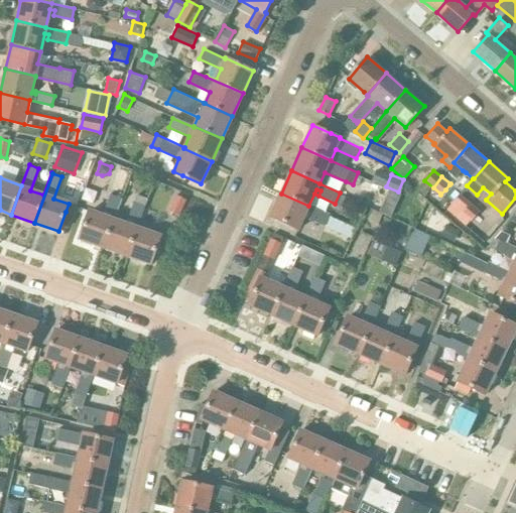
[(388,188),(383,201),(394,206),(399,194),(388,188)]
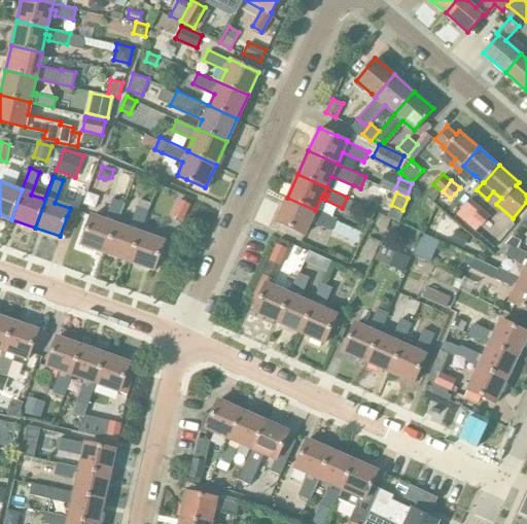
[(107,214),(118,218),(124,202),(112,198),(107,214)]
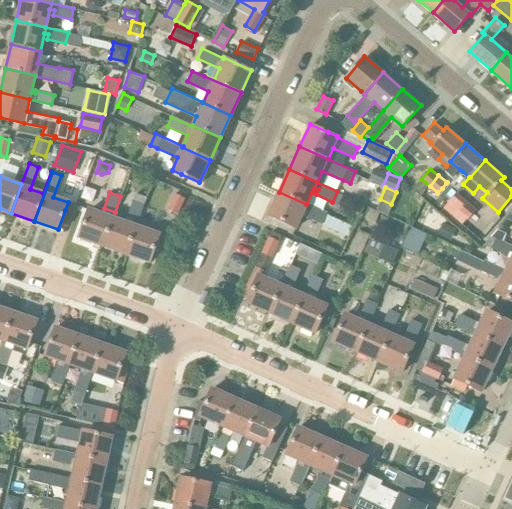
[(136,192),(133,201),(128,216),(138,220),(143,205),(146,196),(136,192)]
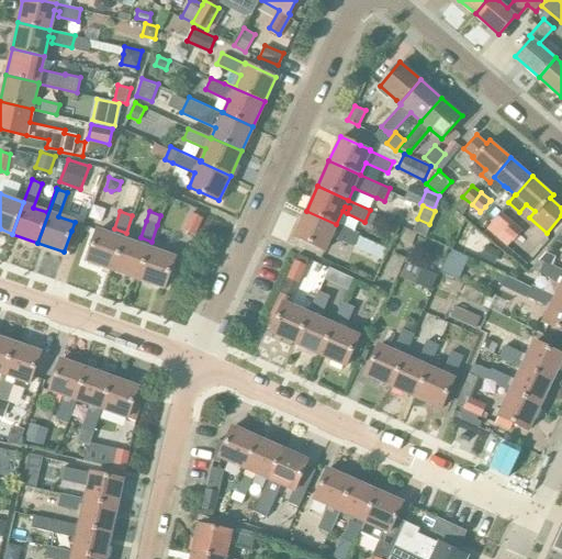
[(183,228),(195,234),(203,216),(192,211),(183,228)]
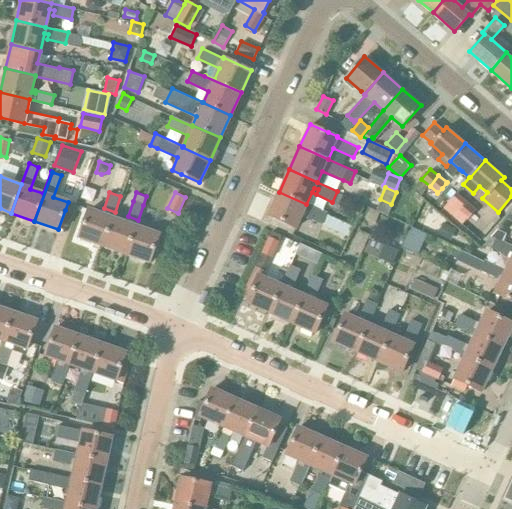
[(306,204),(279,192),(268,214),(286,222),(296,228),(301,215),(304,210),(308,211),(305,217),(322,224),(327,214),(306,205),(306,204)]
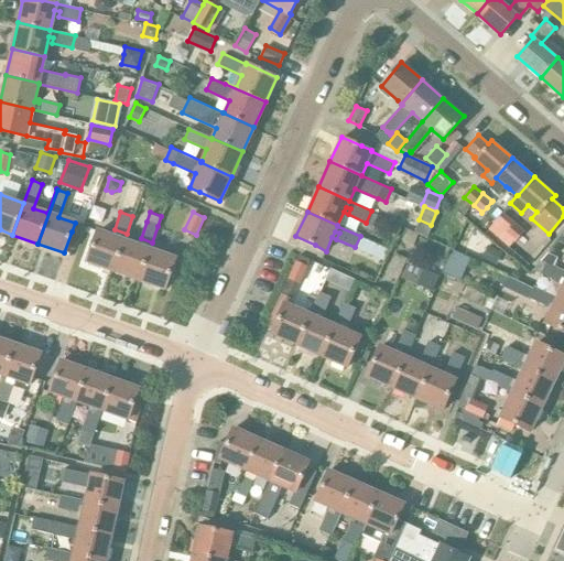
[(525,230),(514,222),(505,233),(516,241),(525,230)]
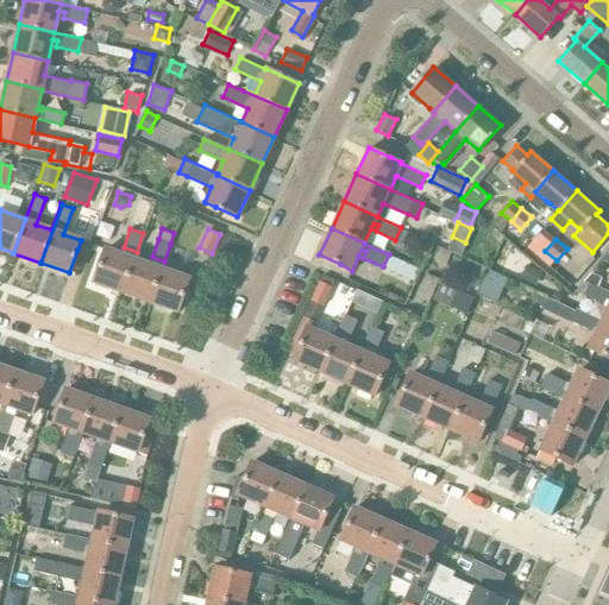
[(94,282),(121,291),(133,258),(105,249),(94,282)]
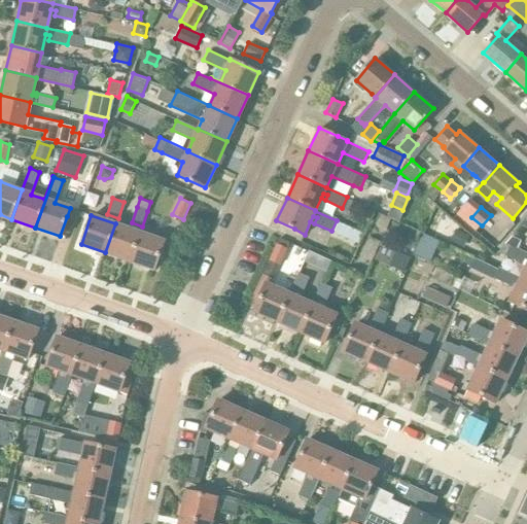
[(105,252),(130,260),(140,232),(130,229),(115,223),(105,252)]
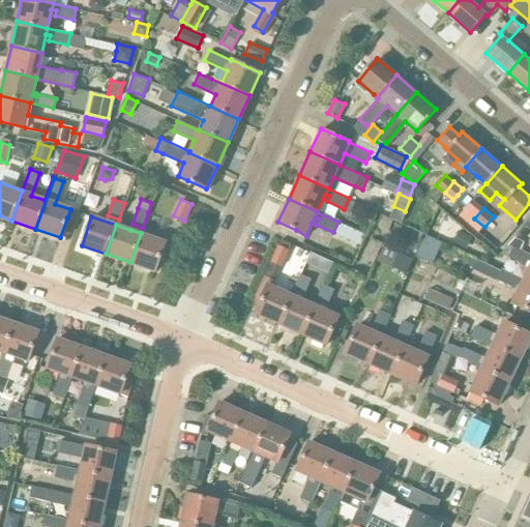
[(459,230),(452,241),(466,247),(471,236),(459,230)]
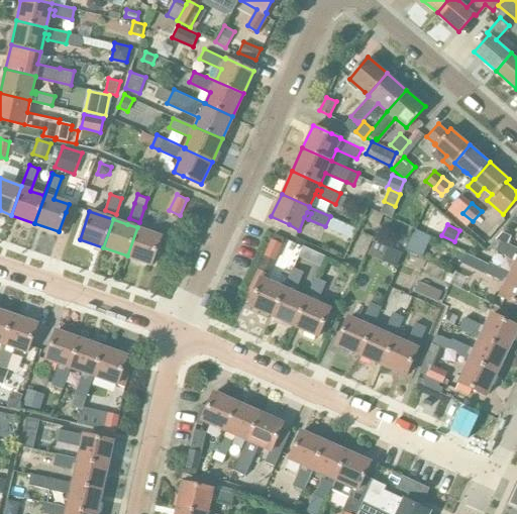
[(137,227),(127,255),(150,264),(156,249),(164,252),(168,238),(149,231),(137,227)]
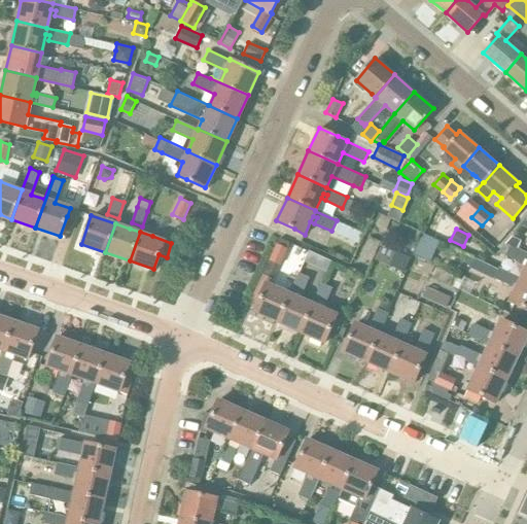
[(526,251),(511,244),(506,242),(498,251),(526,265),(520,277),(526,280),(526,251)]
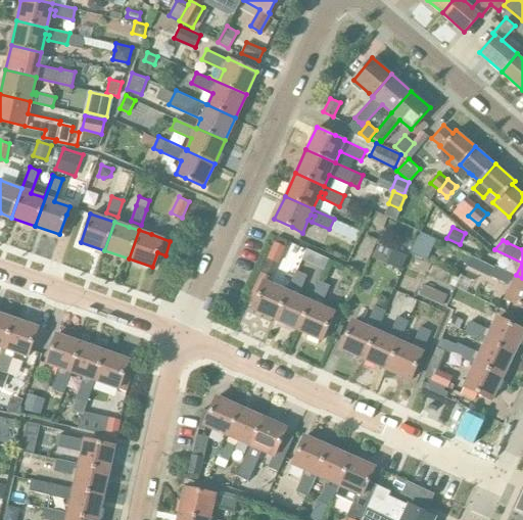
[(251,309),(275,319),(287,290),(266,281),(276,261),(277,262),(284,246),(274,241),(260,272),(251,291),(257,294),(251,309)]
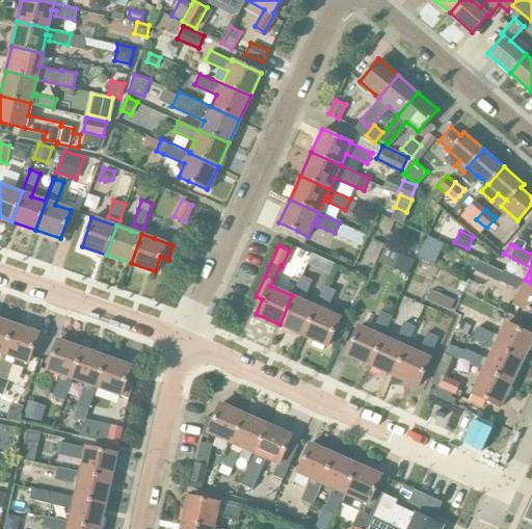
[(477,258),(473,268),(499,280),(503,270),(477,258)]
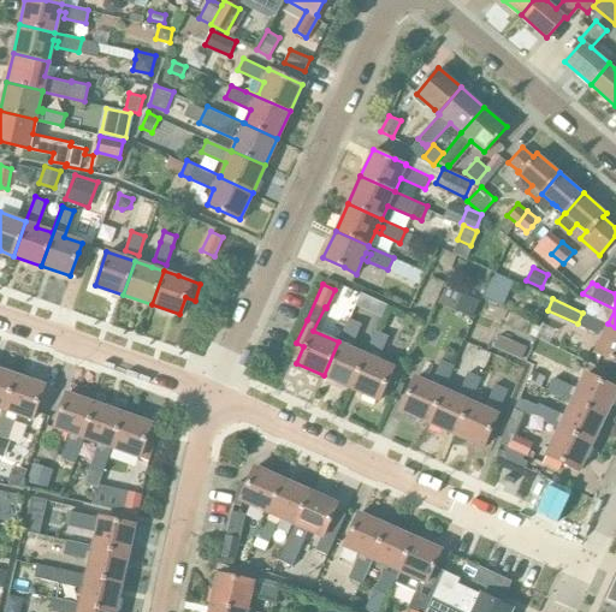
[(324,375),(351,387),(366,355),(351,348),(362,324),(371,306),(357,299),(349,319),(350,319),(339,343),(338,342),(324,375)]
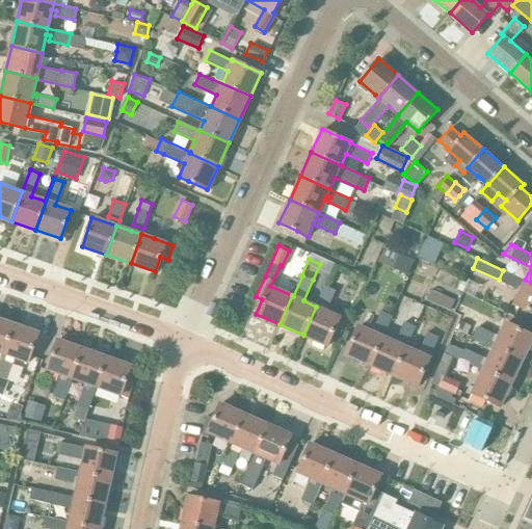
[(531,312),(531,283),(525,280),(504,270),(500,281),(520,290),(513,303),(531,312)]
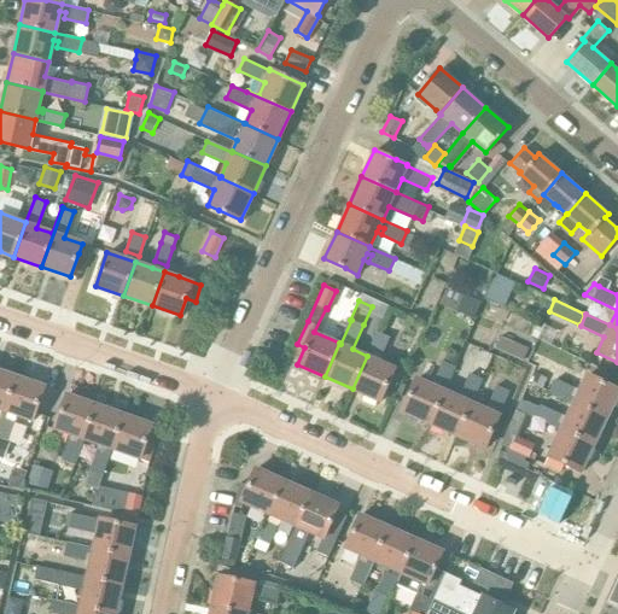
[(536,323),(531,334),(538,338),(543,327),(536,323)]
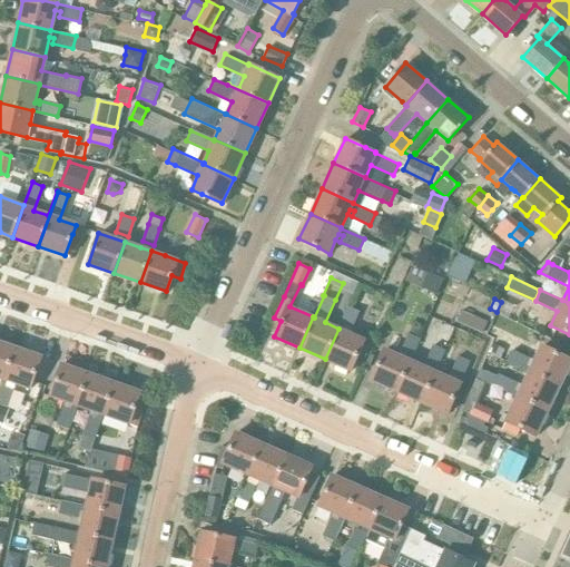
[(338,329),(325,359),(350,370),(360,350),(364,340),(351,333),(361,311),(350,306),(338,329)]
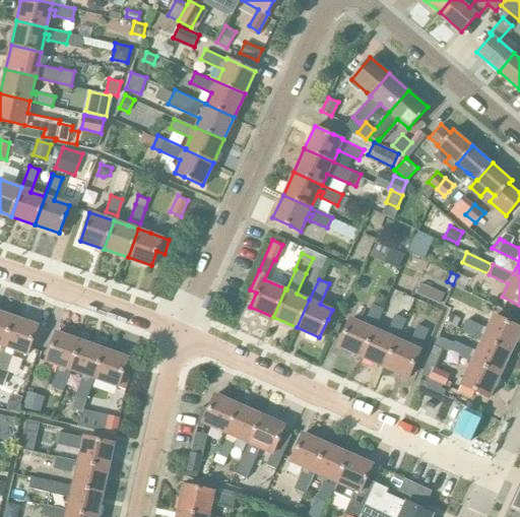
[(419,286),(417,293),(441,303),(441,300),(443,297),(445,292),(423,281),(419,286)]
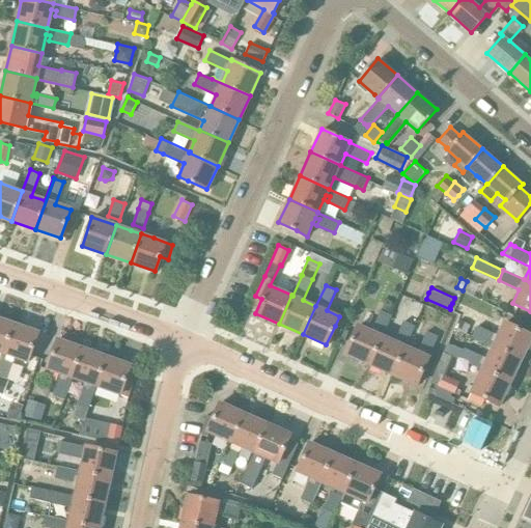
[(345,353),(368,363),(391,314),(381,310),(371,331),(358,325),(345,353)]
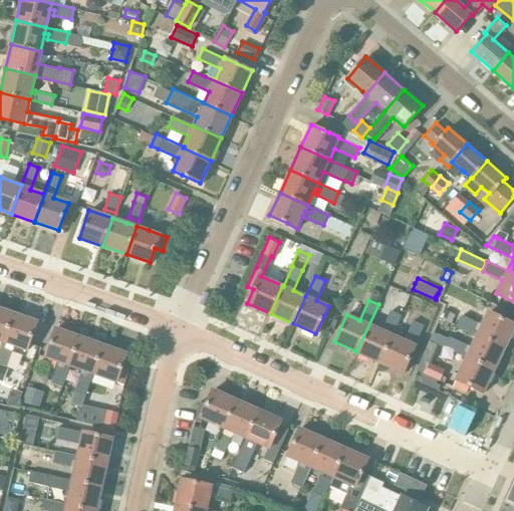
[(379,362),(392,335),(401,314),(391,310),(381,330),(369,325),(378,305),(378,304),(356,351),(379,362)]
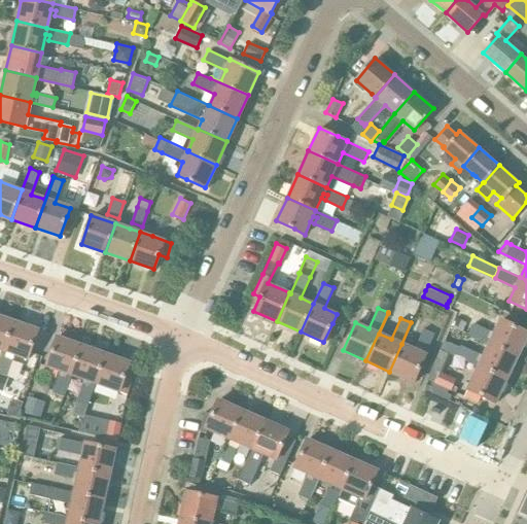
[(13,320),(0,315),(0,349),(3,350),(13,320)]
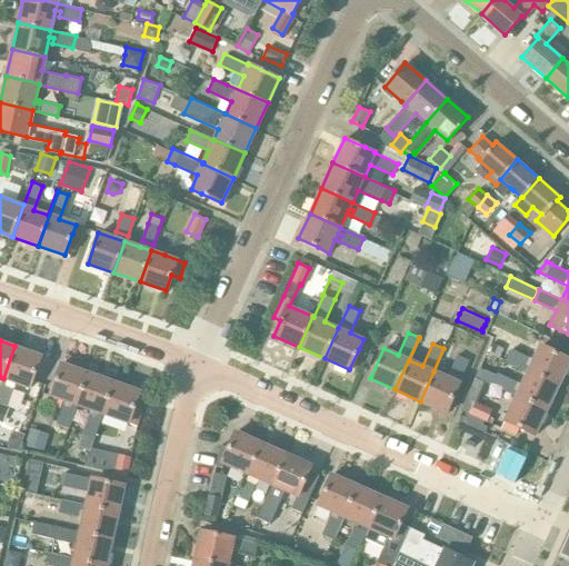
[(505,347),(491,341),(488,351),(500,357),(505,347)]
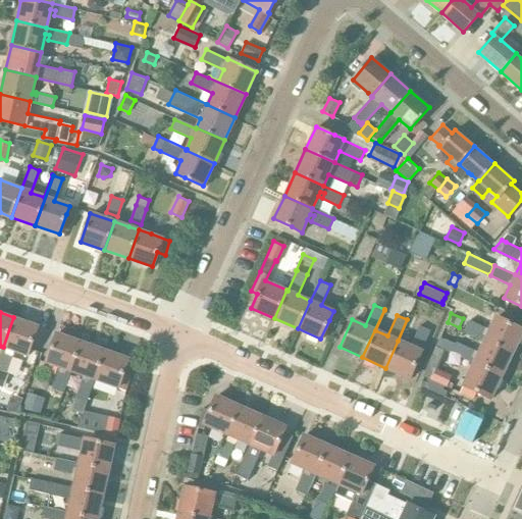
[(464,329),(513,352),(521,331),(521,328),(496,316),(489,329),(468,319),(464,329)]
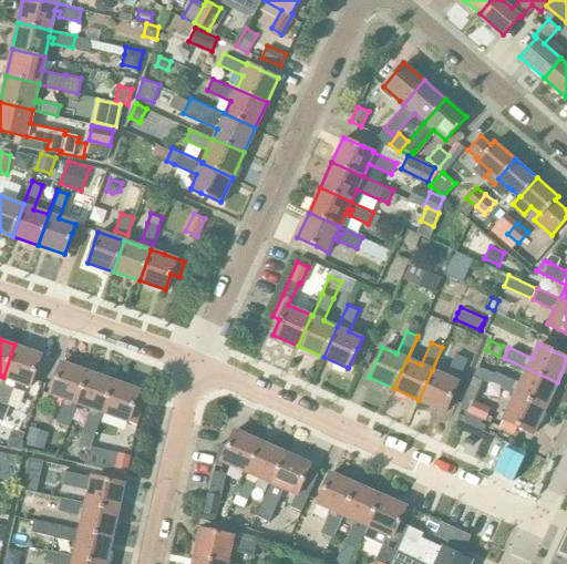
[(41,354),(14,345),(3,377),(0,386),(0,401),(7,403),(13,385),(8,382),(9,379),(29,386),(41,354)]
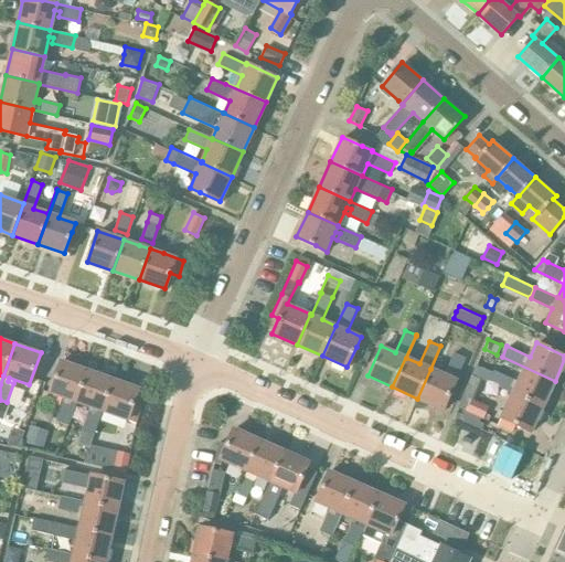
[(444,374),(430,369),(417,399),(443,410),(456,380),(455,380),(465,357),(455,351),(444,374)]
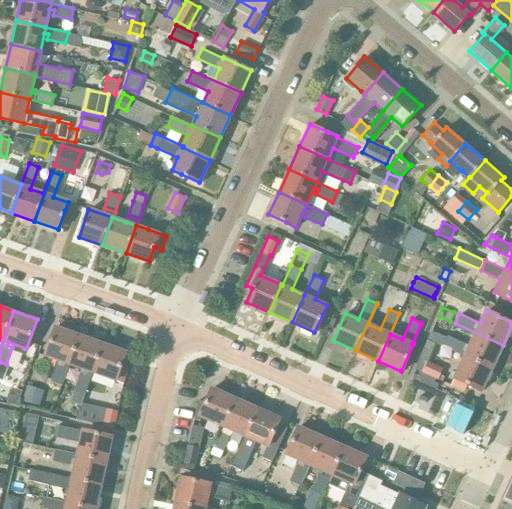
[(464,355),(492,368),(503,345),(455,323),(475,333),(469,345),(449,335),(448,336),(437,331),(437,332),(432,330),(428,338),(436,342),(464,355)]
